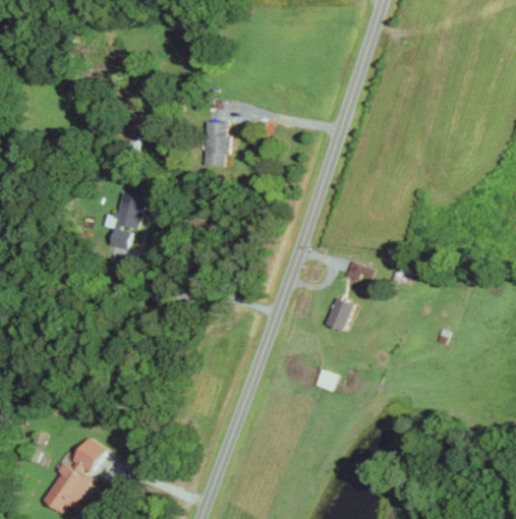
[(205,166),(223,166),(223,154),(227,155),(228,122),(206,121),(205,166)]
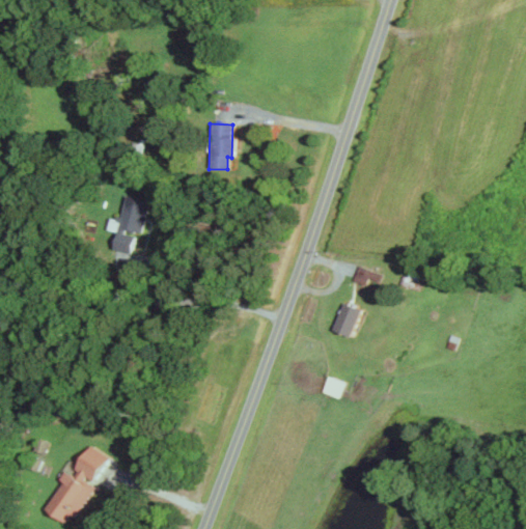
[(139,235),(147,201),(125,196),(119,220),(109,218),(106,230),(116,233),(112,250),(129,254),(134,234),(139,235)]
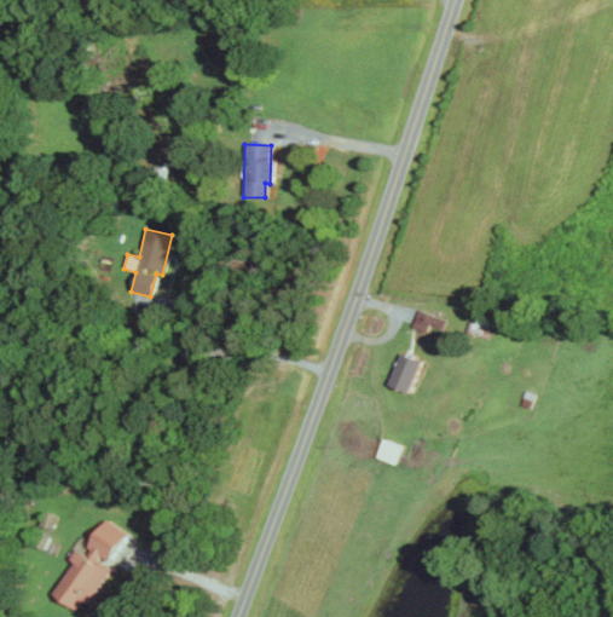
[(409,328),(423,333),(426,326),(438,329),(440,319),(414,311),(409,328)]
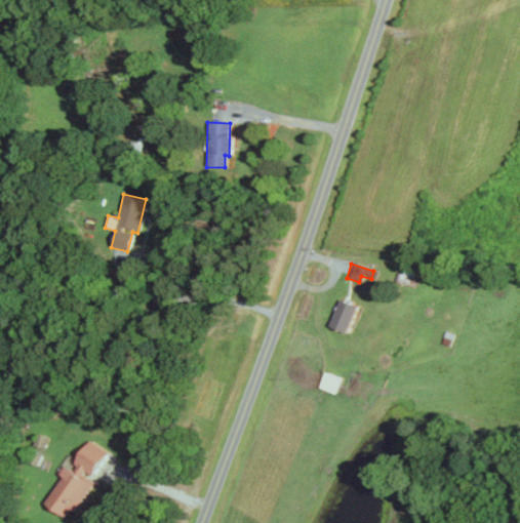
[(356,307),(337,299),(327,326),(345,333),(356,307)]
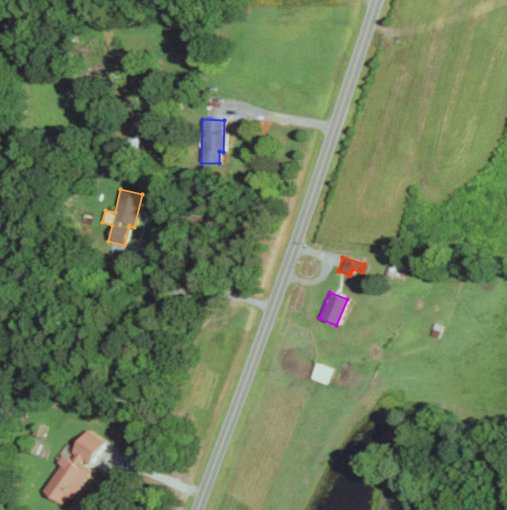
[(308,379),(325,385),(330,369),(314,363),(308,379)]
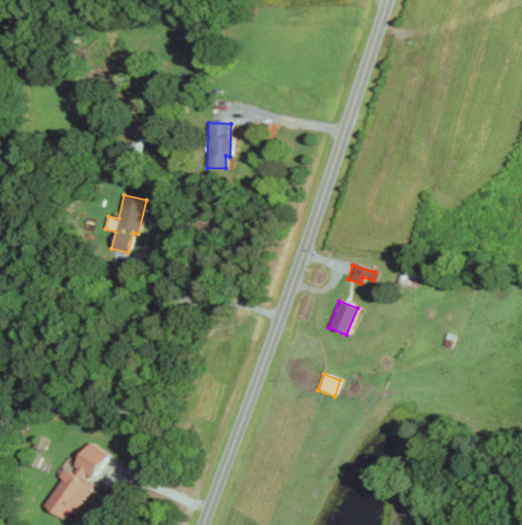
[(43,506),(67,521),(92,481),(90,481),(106,454),(88,443),(70,473),(63,468),(58,477),(61,479),(43,506)]
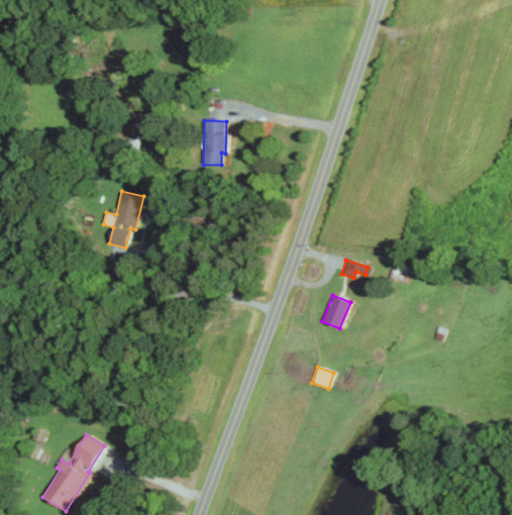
All buildings are outlined.
